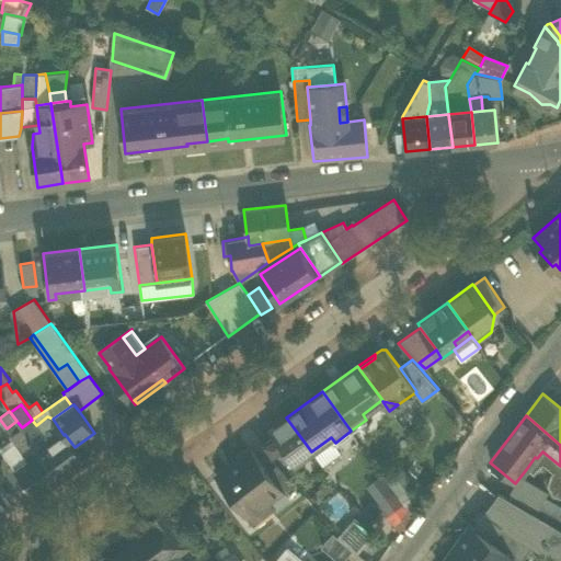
[(47,416),(36,425),(45,438),(48,446),(64,435),(53,419),(47,416)]
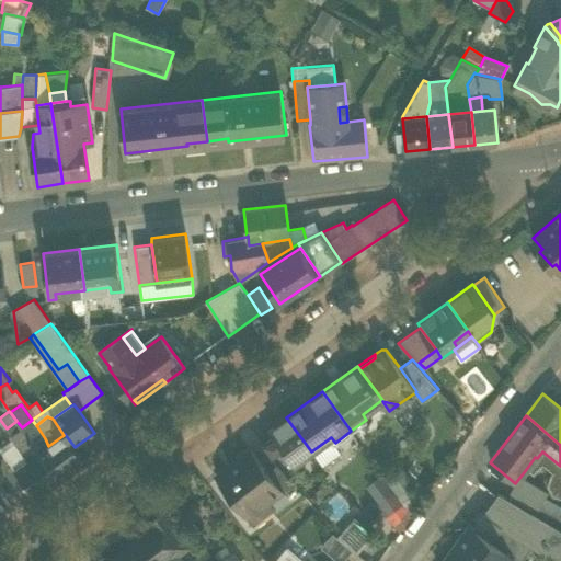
[(296,462),(311,451),(286,418),(271,428),(274,434),(295,464),(296,462)]
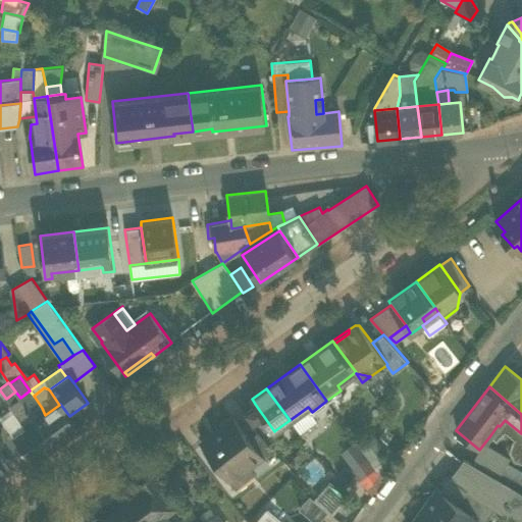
[(37,421),(45,415),(42,408),(34,396),(30,390),(20,398),(37,421)]
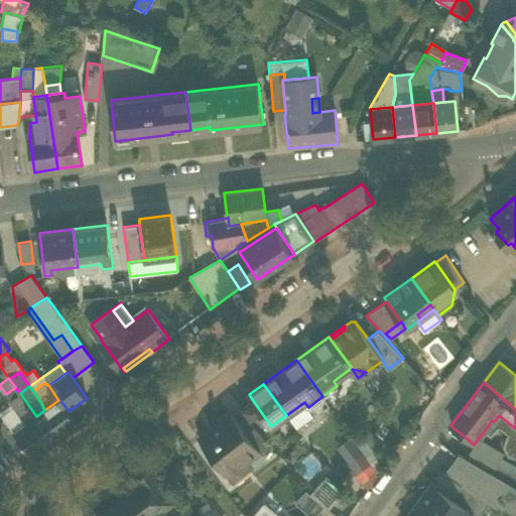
[(5,394),(10,401),(20,393),(15,387),(6,394),(5,394)]
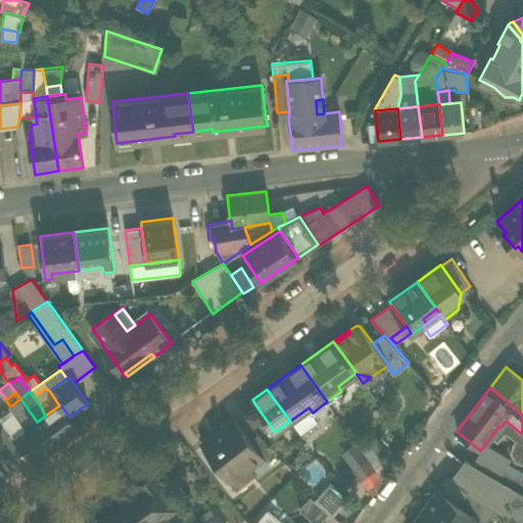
[(11,408),(27,429),(37,422),(20,398),(10,407),(11,408)]
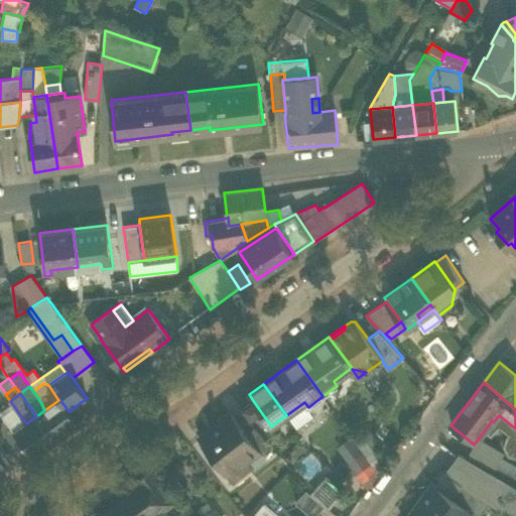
[(79,424),(69,411),(59,399),(58,400),(44,410),(36,416),(55,441),(79,424)]
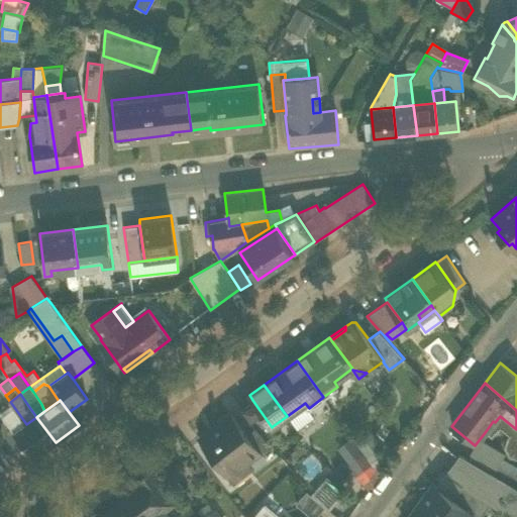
[(256,426),(266,438),(277,430),(273,426),(272,427),(252,400),(242,408),(256,426)]
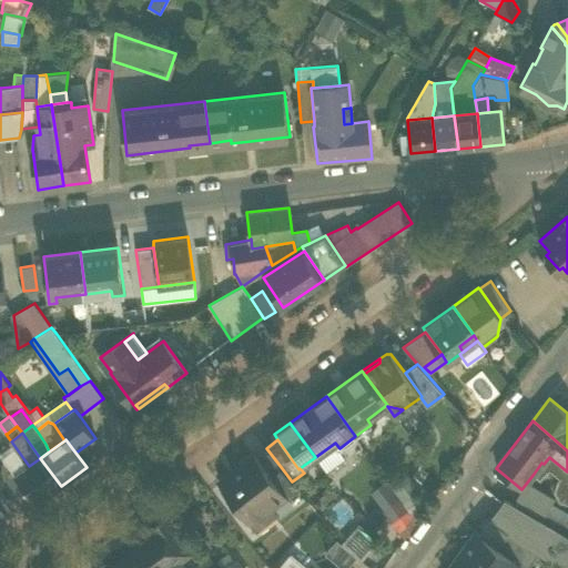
[(0,452),(0,455),(3,460),(14,476),(29,466),(12,443),(0,452)]
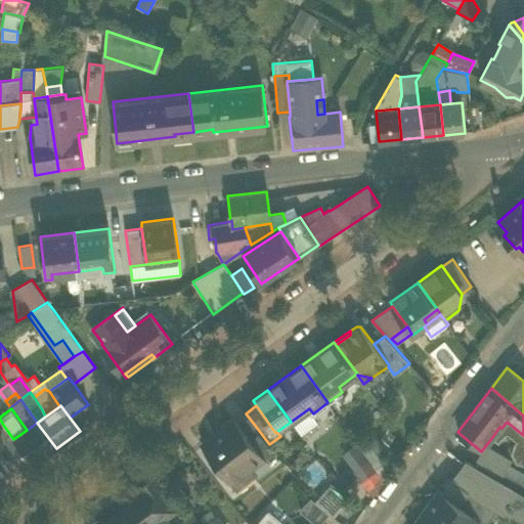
[(203,443),(231,482),(233,481),(230,476),(247,464),(250,468),(252,467),(263,459),(265,456),(251,439),(235,419),(225,426),(226,427),(212,437),(212,436),(203,443)]
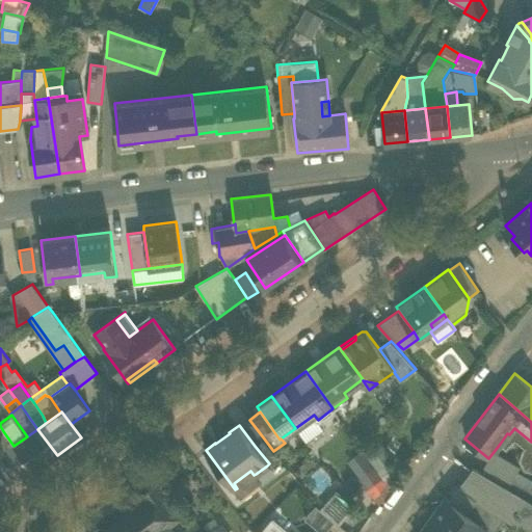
[(531,441),(531,442),(514,428),(509,434),(507,433),(500,444),(505,448),(506,448),(511,441),(513,440),(514,440),(516,440),(517,441),(526,448),(523,451),(520,459),(524,468),(531,470),(531,441)]
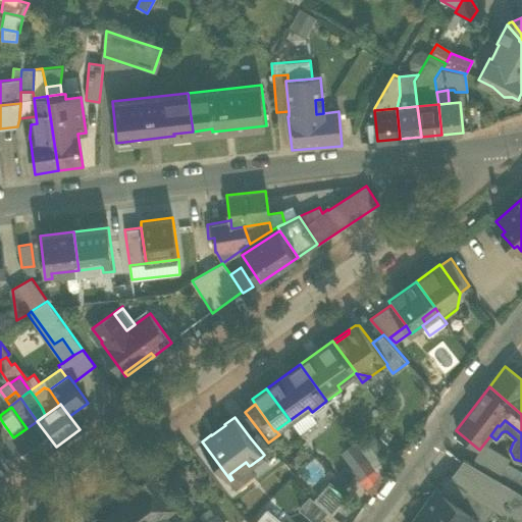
[(56,447),(37,421),(27,428),(13,437),(23,451),(33,464),(56,447)]
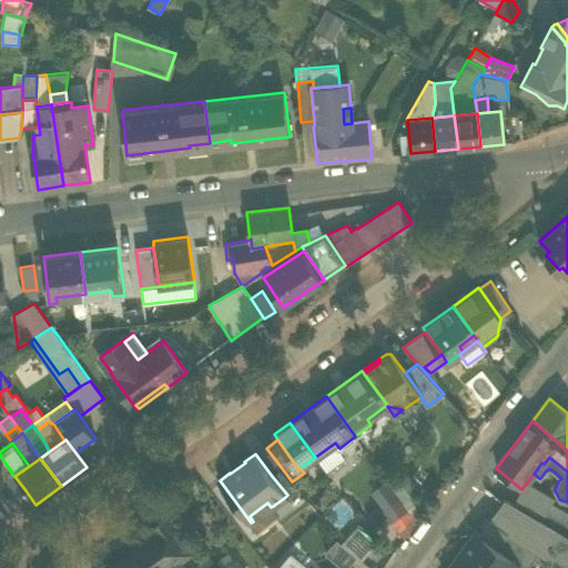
[(3,484),(14,498),(26,490),(14,476),(3,460),(0,479),(3,484)]
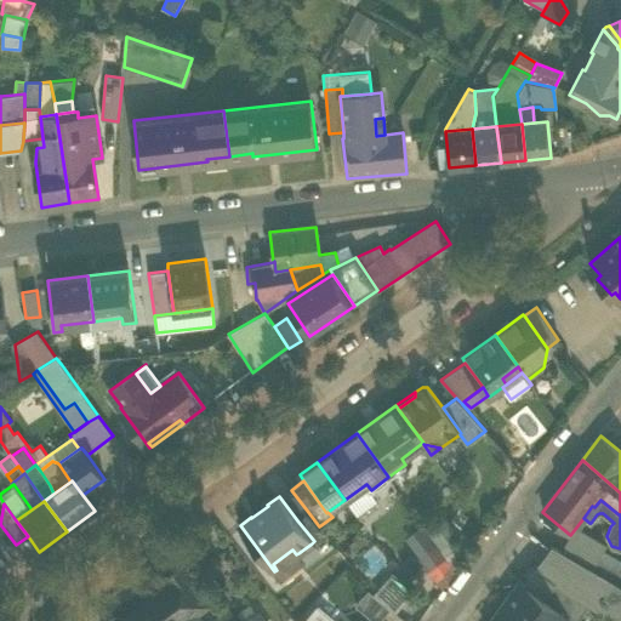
[(312,543),(314,547),(317,546),(328,537),(319,527),(308,512),(297,520),(314,541),(312,543)]
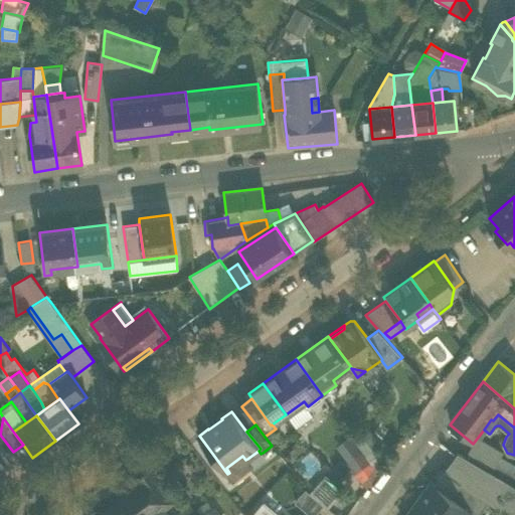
[(371,464),(382,448),(370,430),(355,441),(371,464)]
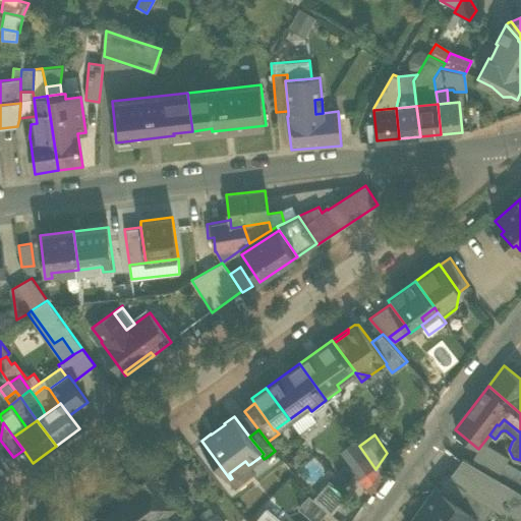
[(375,469),(359,446),(354,440),(339,451),(363,484),(375,469)]
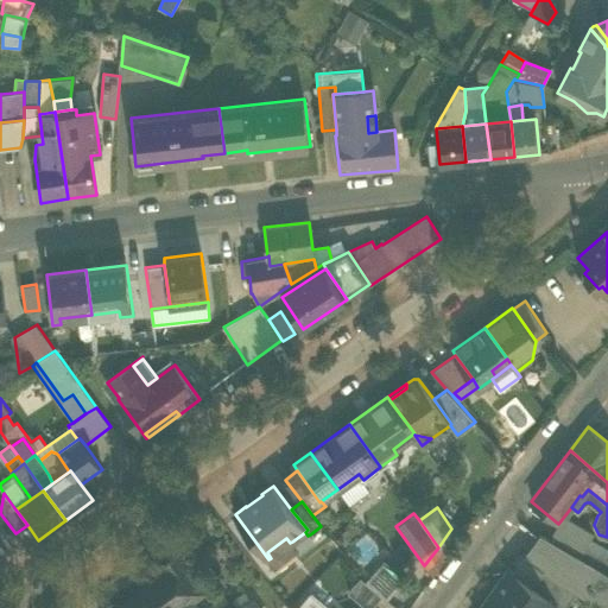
[(553,543),(607,574),(607,550),(590,540),(564,525),(553,543)]
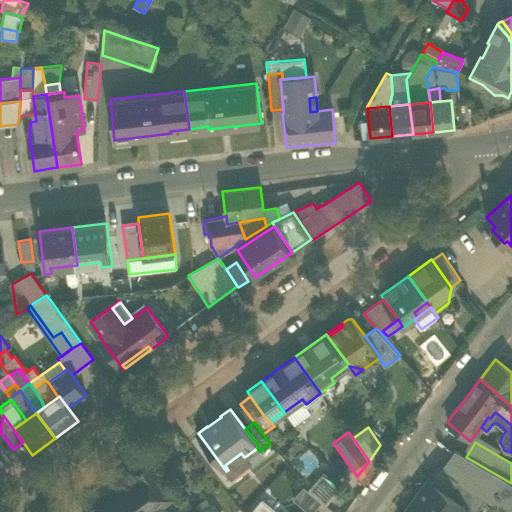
[(257,448),(246,456),(252,463),(254,465),(266,456),(261,450),(259,451),(257,448)]
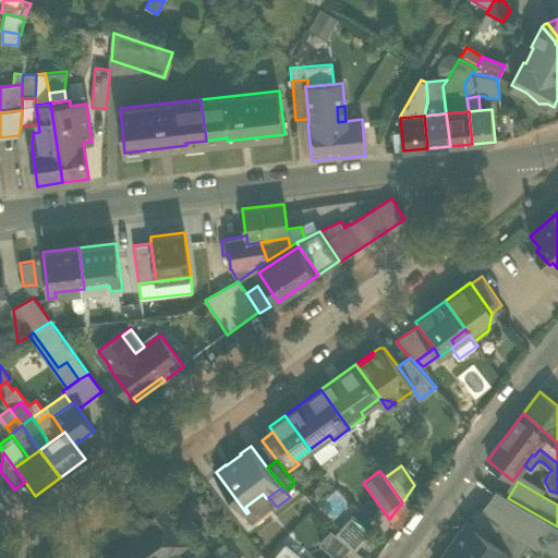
[(496,490),(482,510),(500,522),(531,542),(530,543),(552,557),(554,557),(557,552),(557,526),(508,498),(496,490)]
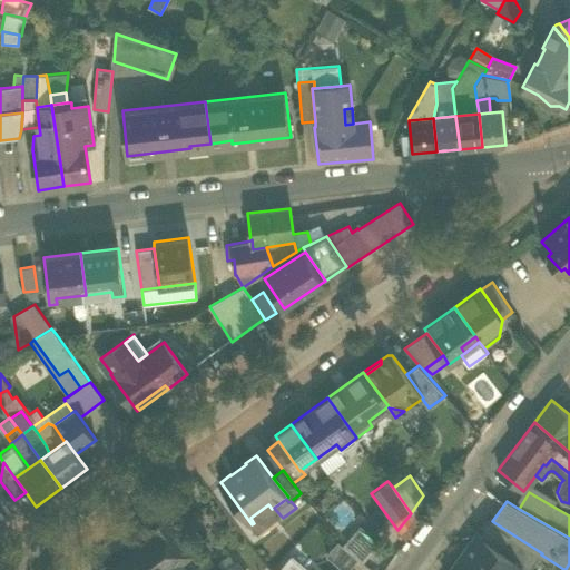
[(254,523),(252,524),(258,532),(281,516),(274,508),(272,509),(268,504),(251,518),(254,523)]
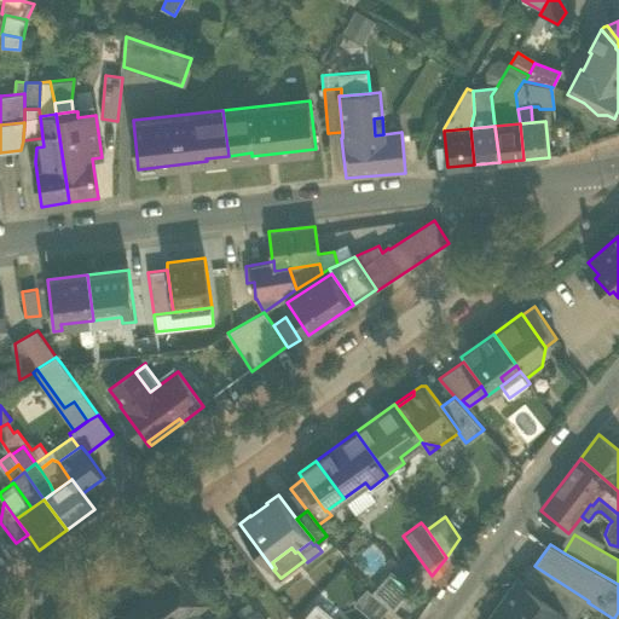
[(172,579),(195,612),(209,602),(181,563),(168,574),(172,579)]
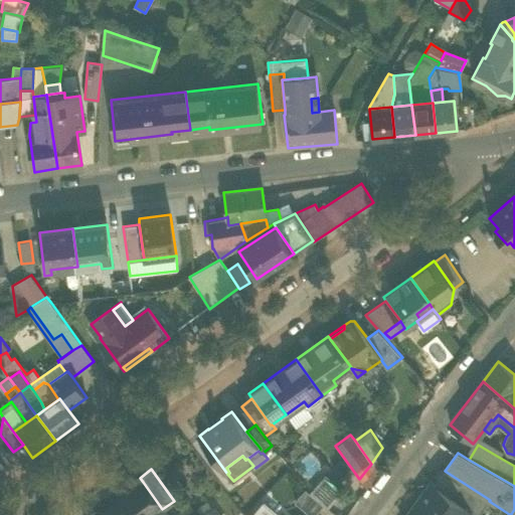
[(435,485),(451,497),(462,482),(445,471),(435,485)]
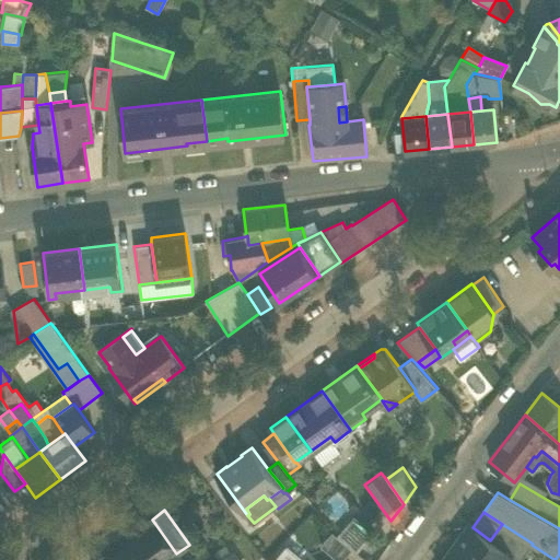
[(354,514),(336,536),(352,549),(357,552),(374,531),(354,514)]
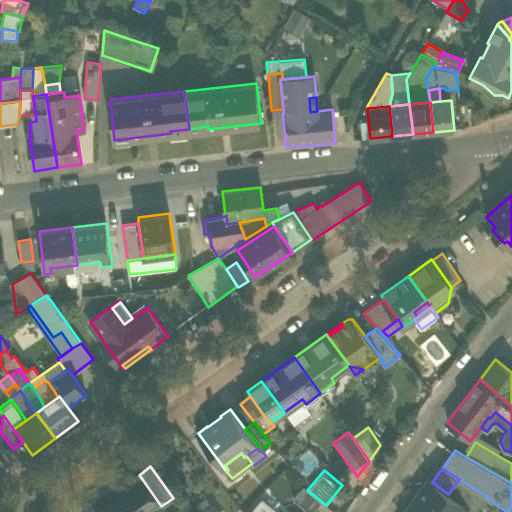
[(89,511),(165,511),(161,506),(142,479),(98,511),(95,508),(89,511)]
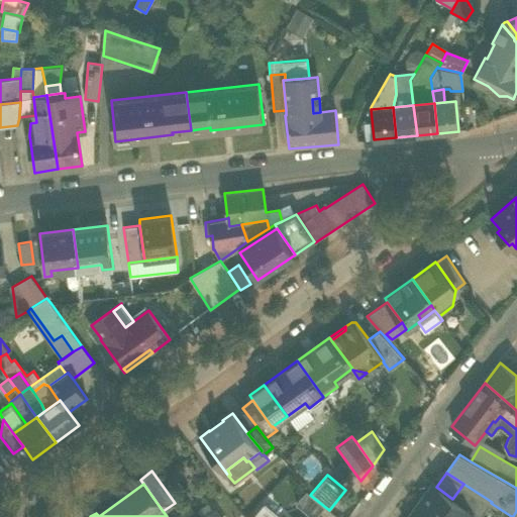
[(492,502),(463,484),(452,499),(472,513),(471,515),(473,516),(481,516),(491,503),(492,502)]
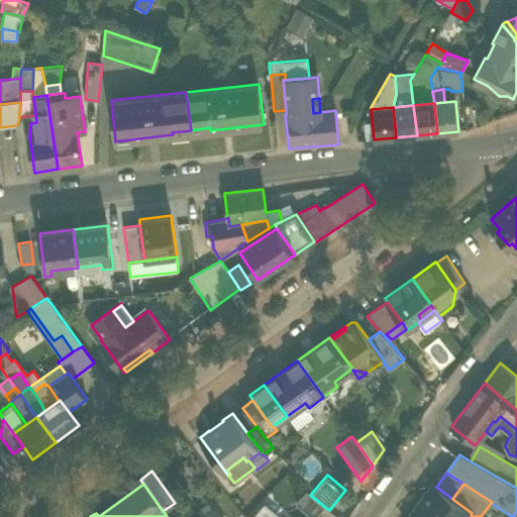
[(469,516),(471,515),(472,513),(452,499),(436,487),(434,485),(410,516),(469,516)]
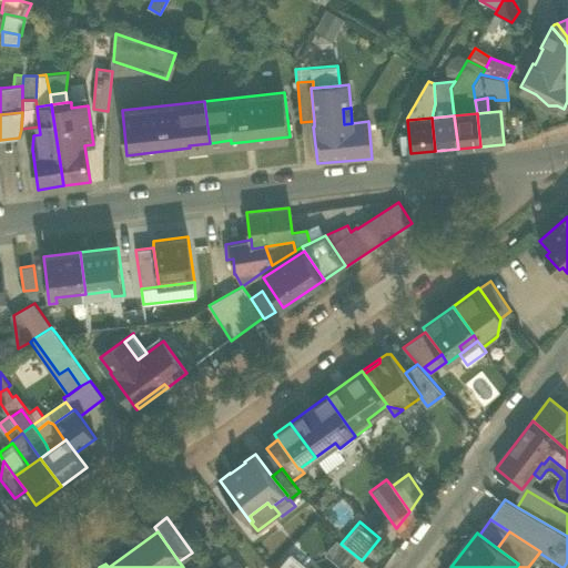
[(325,554),(342,567),(347,567),(357,557),(341,544),(336,540),(325,554)]
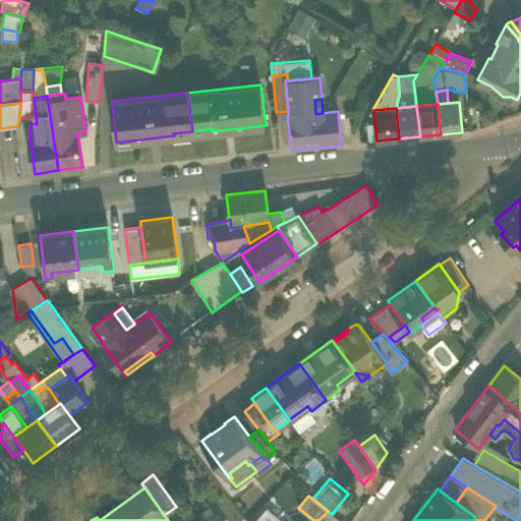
[(259,516),(265,520),(280,520),(267,509),(259,516)]
